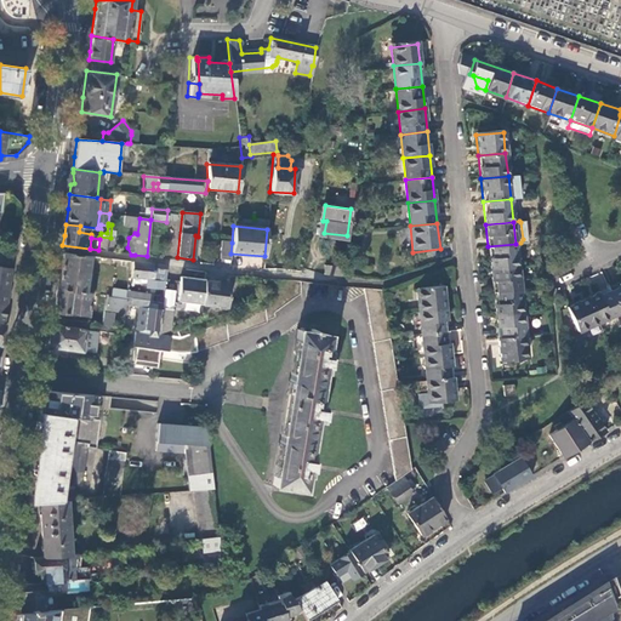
[(218,258),(229,260),(231,254),(232,243),(221,241),(218,258)]
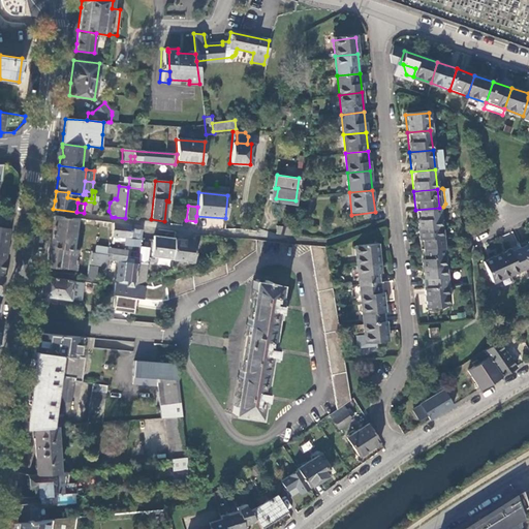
[(439,208),(415,210),(417,229),(441,227),(439,208)]
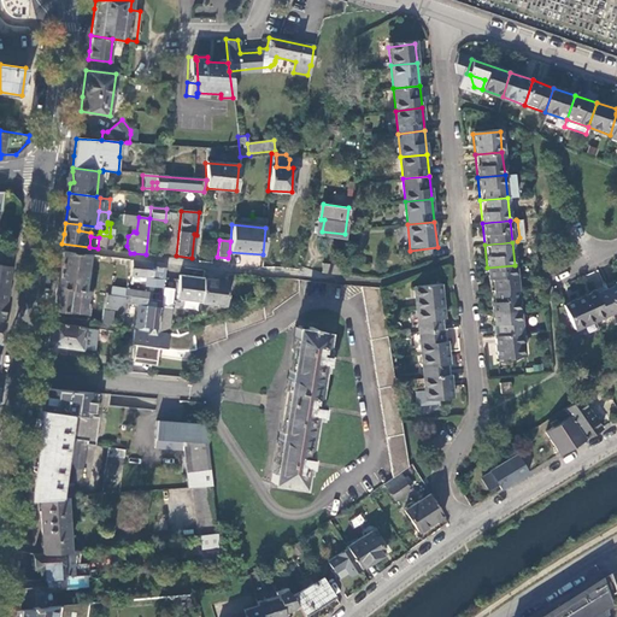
[(0,264),(11,266),(13,253),(0,251),(0,264)]
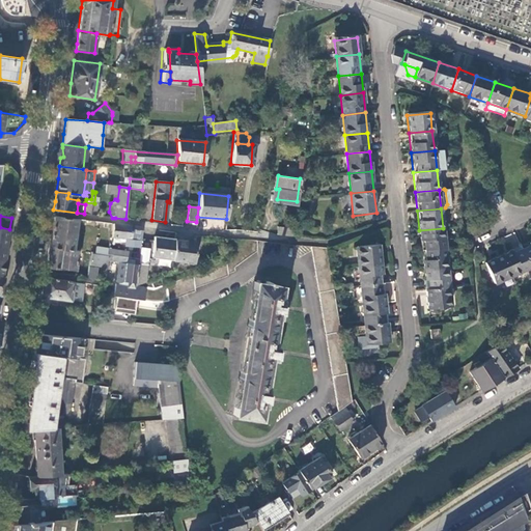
[(50,234),(48,246),(72,249),(76,219),(53,216),(50,234)]
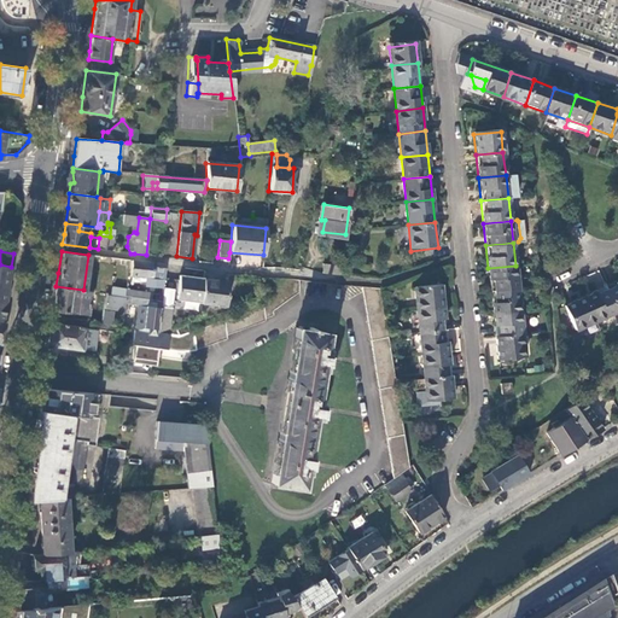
[(145,287),(162,289),(165,267),(163,266),(132,261),(129,277),(146,278),(145,287)]
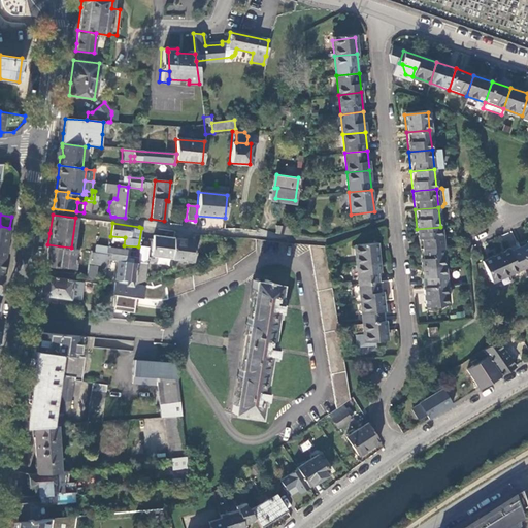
[(275,225),(274,232),(290,234),(291,227),(275,225)]
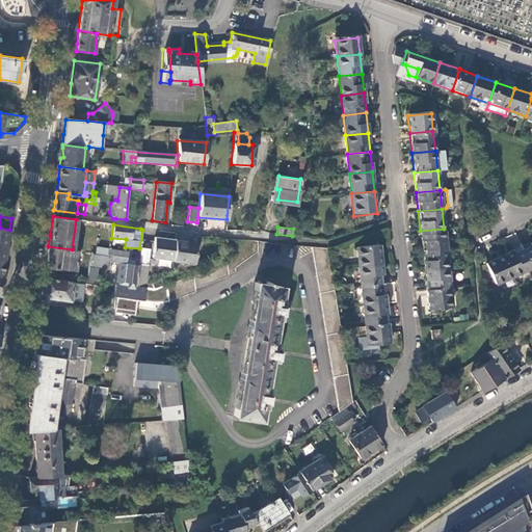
[(7,246),(9,230),(0,228),(0,260),(5,262),(7,246)]
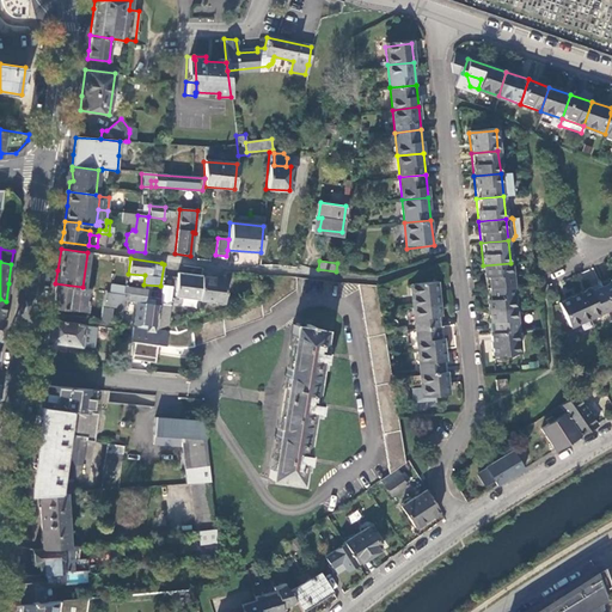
[(510,263),(483,265),(485,289),(513,286),(510,263)]
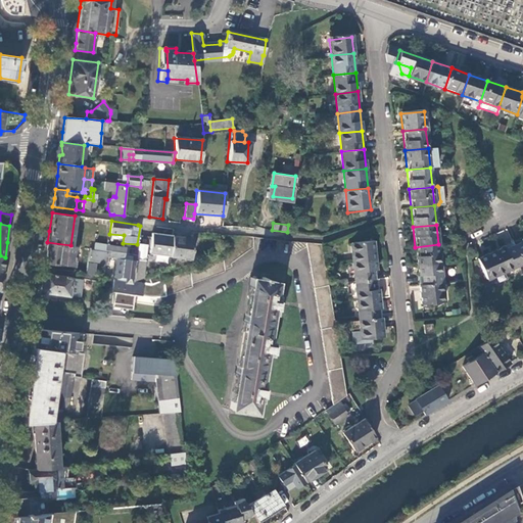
[(169,255),(171,236),(151,234),(149,252),(169,255)]
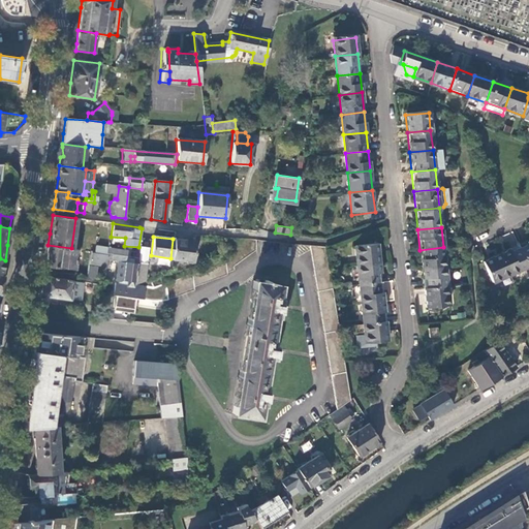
[(256,241),(254,240),(244,239),(226,251),(227,255),(221,257),(222,259),(191,271),(192,274),(165,283),(166,300),(193,290),(193,287),(226,275),(226,273),(234,271),(232,267),(255,251),(256,241)]
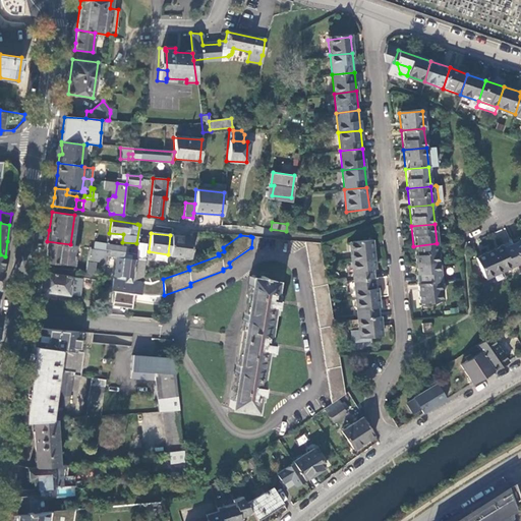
[(190,238),(170,235),(168,254),(168,255),(188,258),(190,238)]
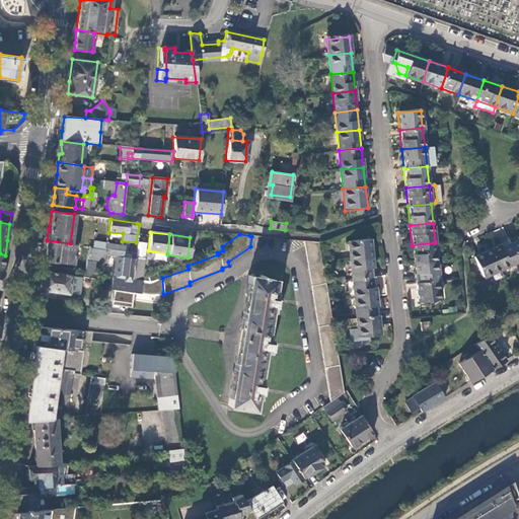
[(518,260),(518,234),(507,240),(517,261),(518,260)]
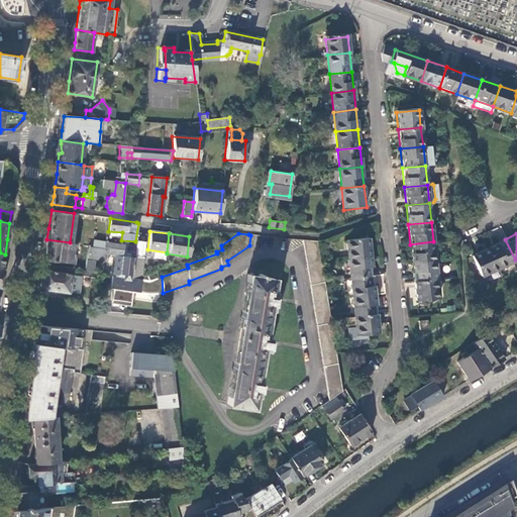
[(45,251),(44,260),(72,264),(75,243),(70,242),(46,239),(45,251)]
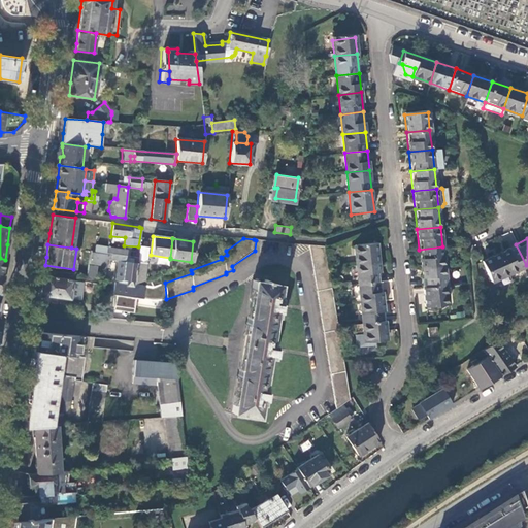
[(357,265),(380,262),(377,244),(355,246),(357,265)]
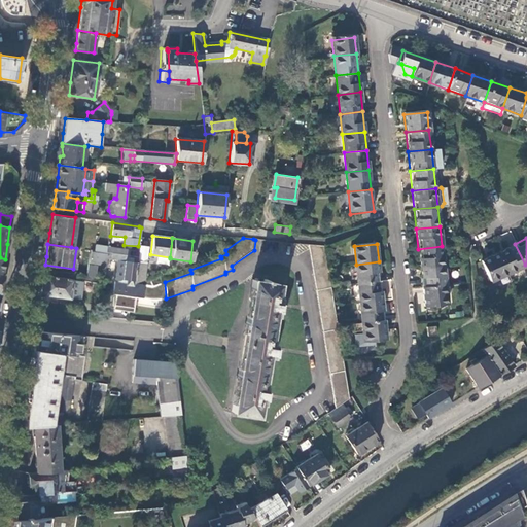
[(525,265),(515,244),(497,252),(506,273),(525,265)]
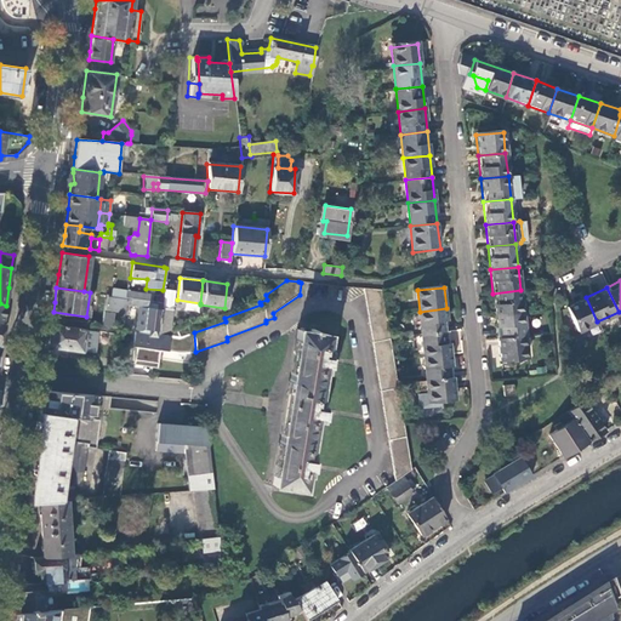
[(410,469),(382,291),(363,289),(394,480),(400,476),(410,469)]
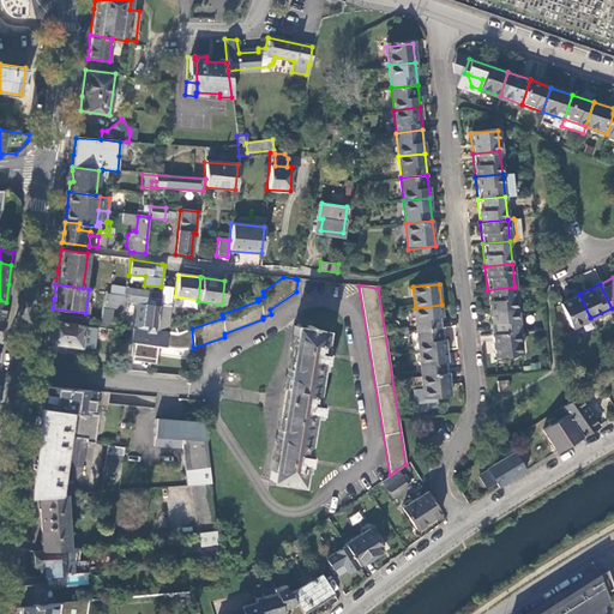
[(161,305),(169,306),(172,288),(163,287),(161,305)]
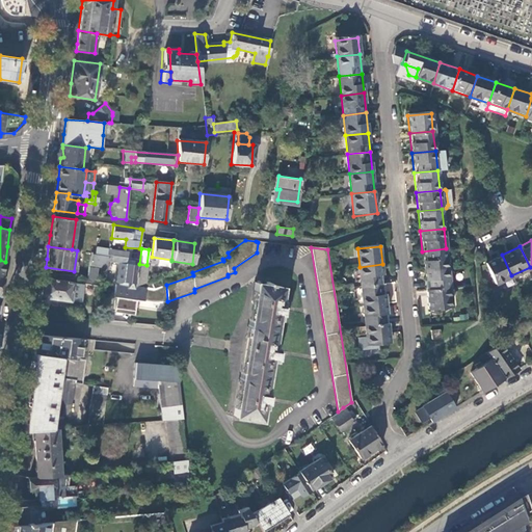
[(446,248),(422,251),(424,270),(448,268),(446,248)]
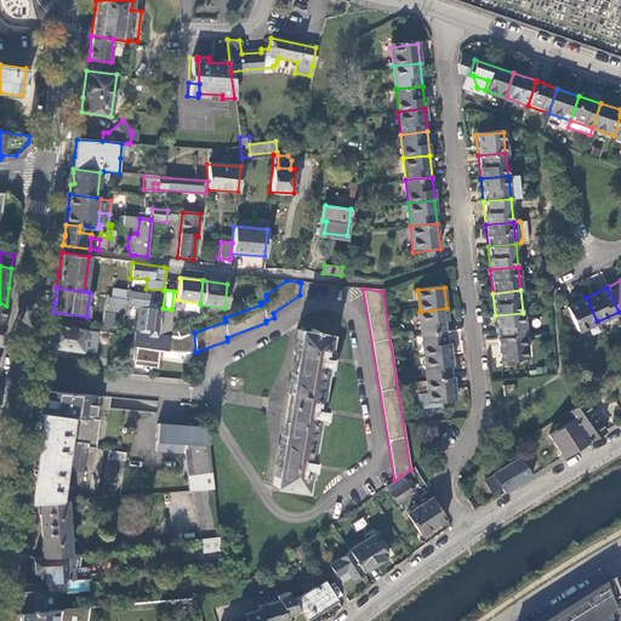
[(106,295),(103,309),(126,312),(127,308),(136,309),(138,300),(106,295)]
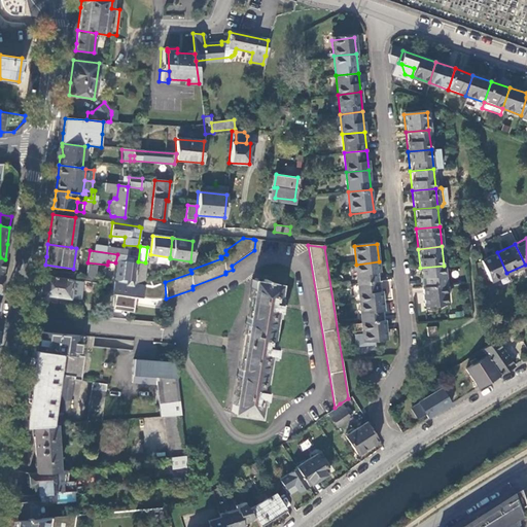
[(506,273),(497,252),(482,259),(490,280),(506,273)]
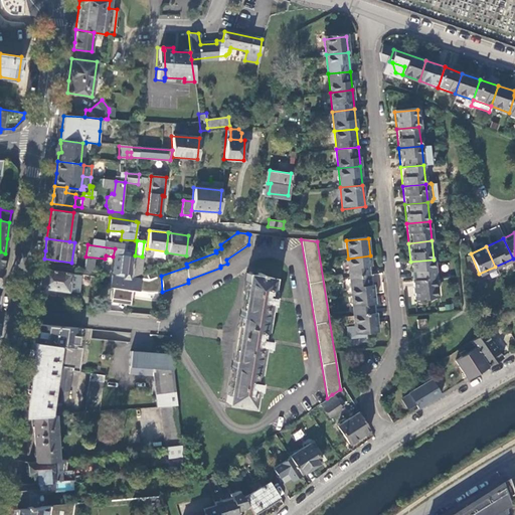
[(122,255),(116,254),(113,276),(129,279),(129,274),(130,274),(133,255),(134,251),(122,249),(122,255)]
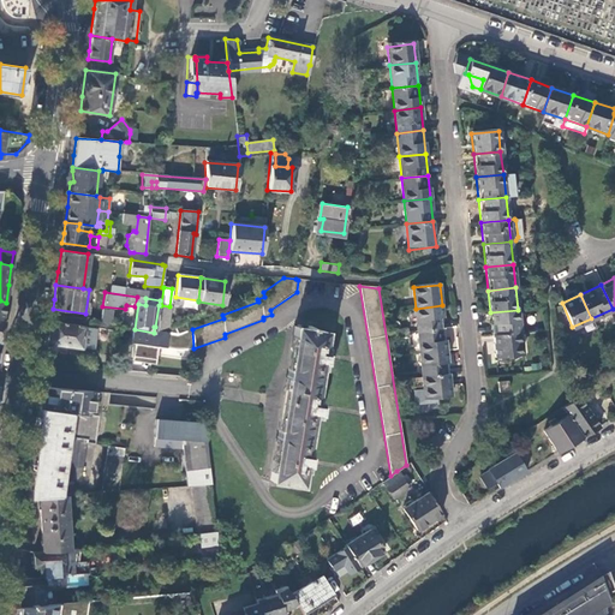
[(161,305),(159,305),(155,327),(155,330),(167,327),(171,306),(169,306),(161,305)]
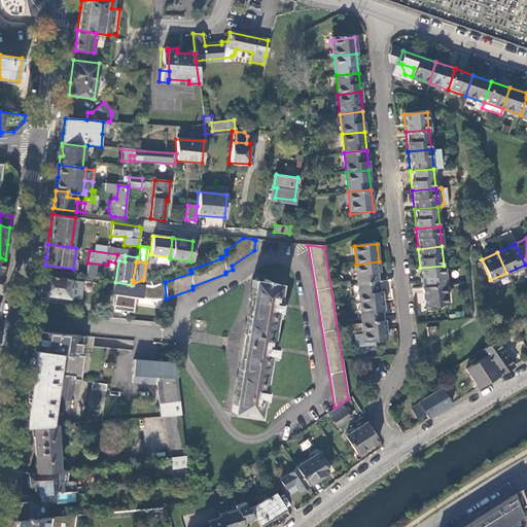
[(358,284),(381,281),(379,261),(356,265),(358,284)]
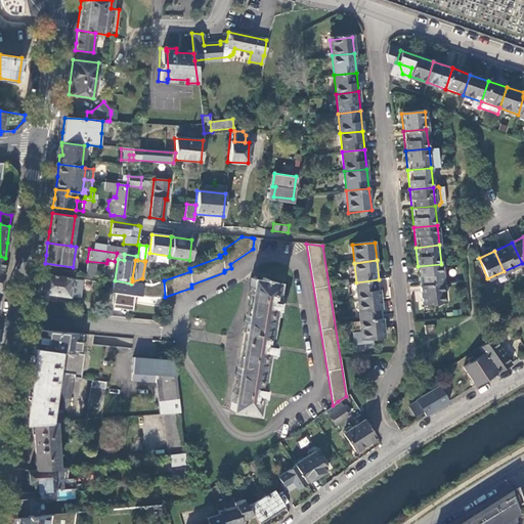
[(441,264),(418,266),(420,286),(443,284),(441,264)]
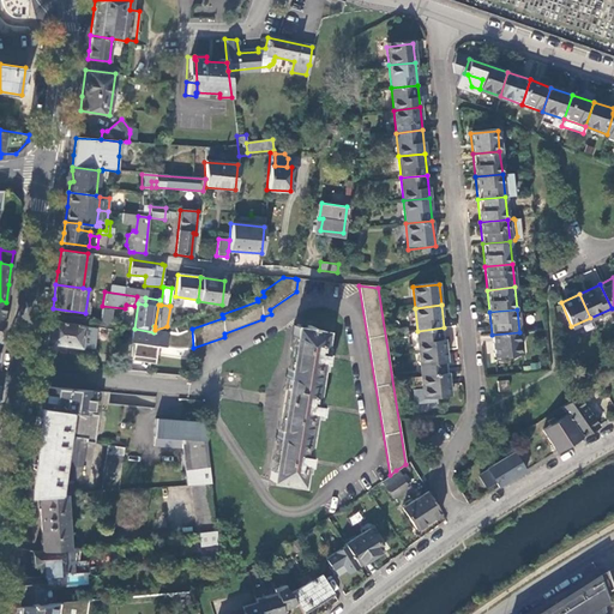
[(49,332),(48,336),(49,338),(49,341),(52,343),(54,344),(80,348),(84,330),(86,330),(86,331),(89,331),(90,326),(50,321),(49,332)]
